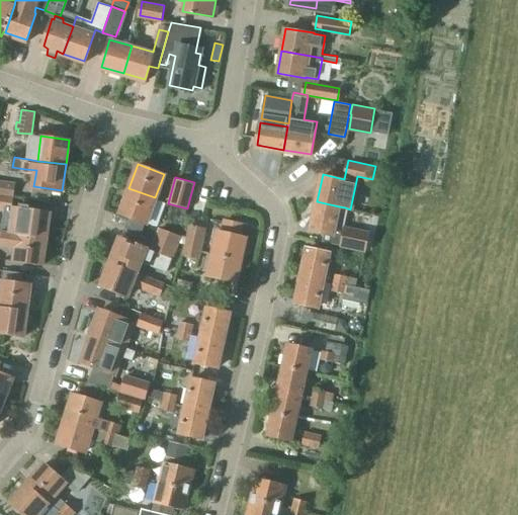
[(0,193),(14,195),(16,182),(0,179),(0,193)]
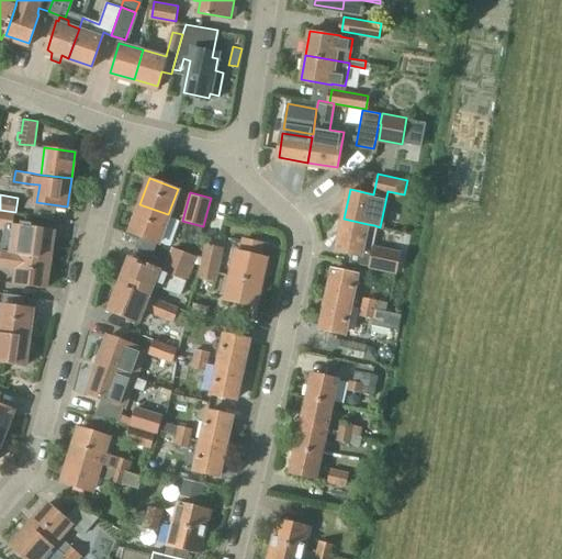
[(168,214),(139,204),(131,231),(159,241),(168,214)]
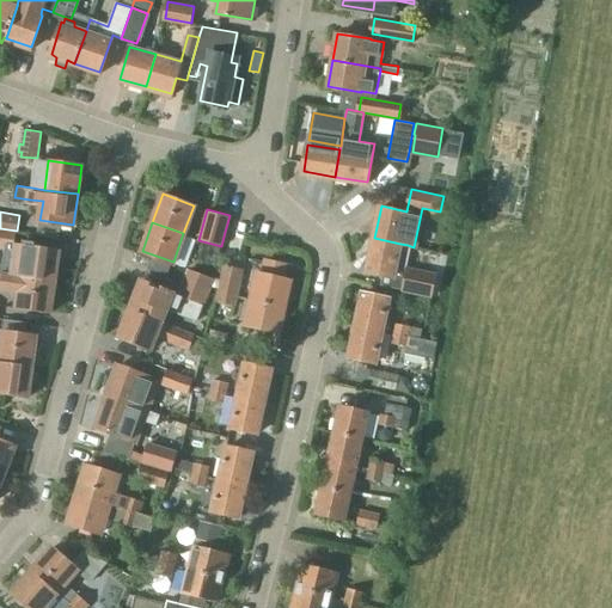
[(0,228),(0,245),(14,247),(17,231),(0,228)]
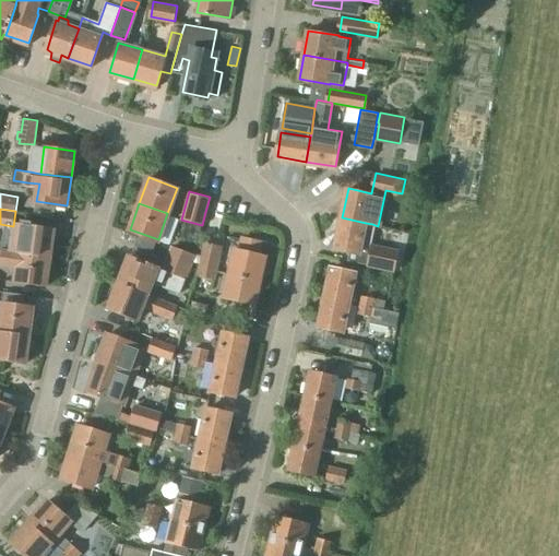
[(342,217),(335,247),(358,252),(356,261),(394,269),(399,250),(368,244),(372,224),(366,223),(342,217)]
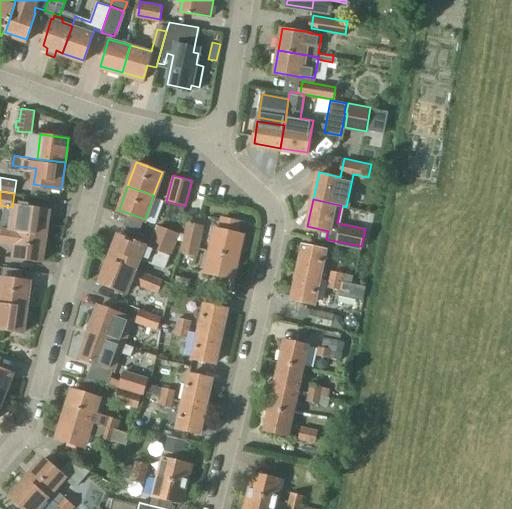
[(9,229),(11,229),(46,234),(49,210),(12,205),(9,229)]
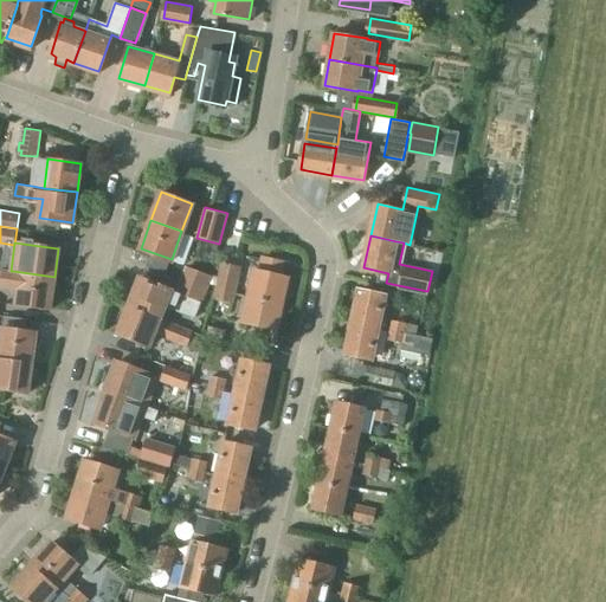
[(249,295),(282,303),(288,277),(281,274),(284,260),(263,256),(260,270),(255,269),(249,295)]
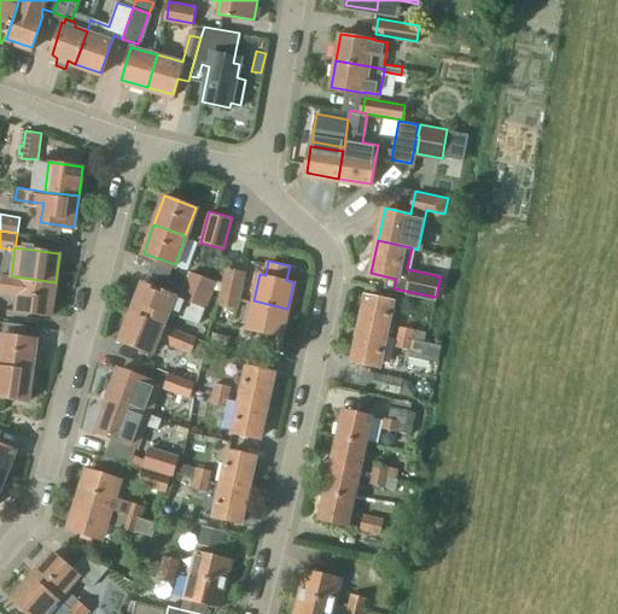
[(221,293),(239,298),(245,270),(227,267),(221,293)]
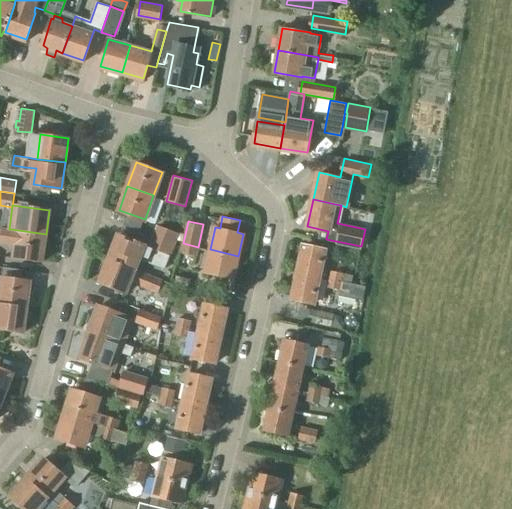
[(154,235),(174,243),(178,232),(159,224),(154,235)]
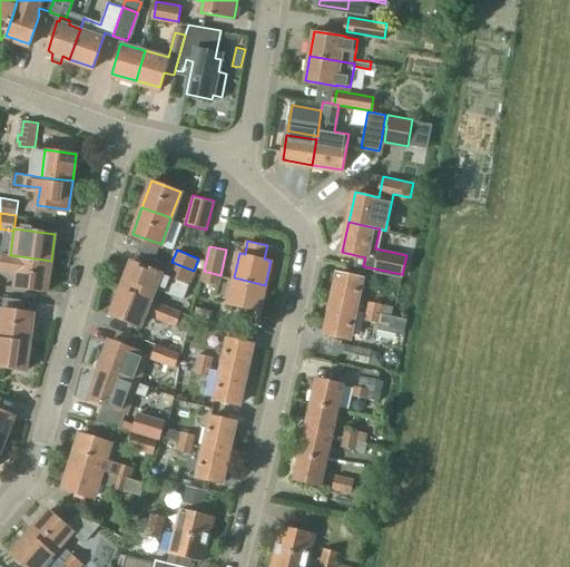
[(47,290),(51,261),(12,255),(10,255),(0,253),(0,269),(18,272),(16,285),(47,290)]
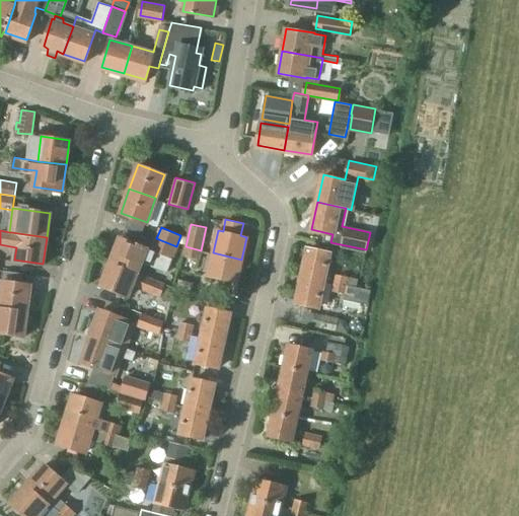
[(156,238),(152,249),(121,236),(112,261),(137,271),(141,260),(167,270),(176,246),(156,238)]
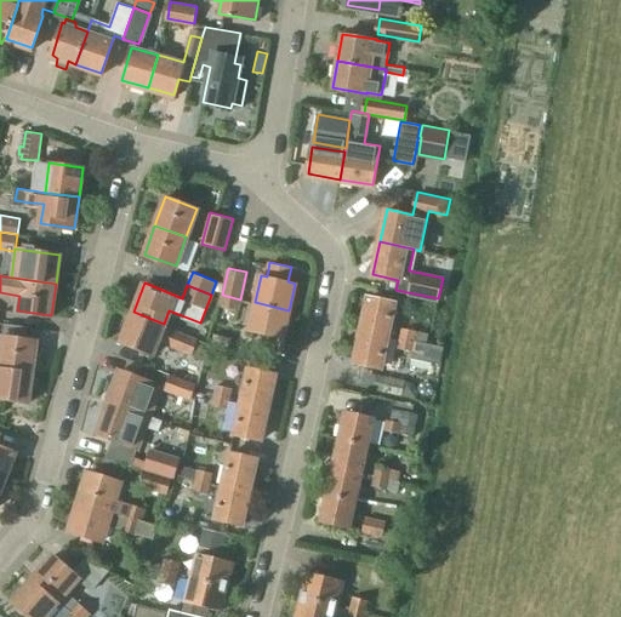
[(240,300),(222,295),(220,304),(238,308),(240,300)]
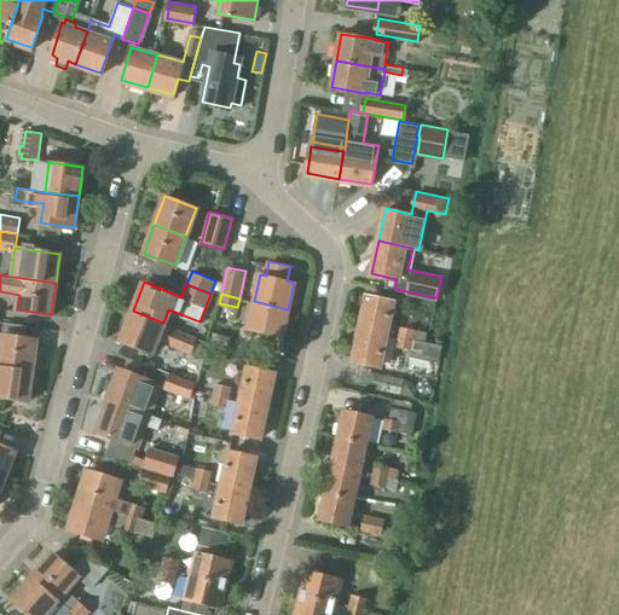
[(359,328),(386,334),(393,301),(366,295),(359,328)]
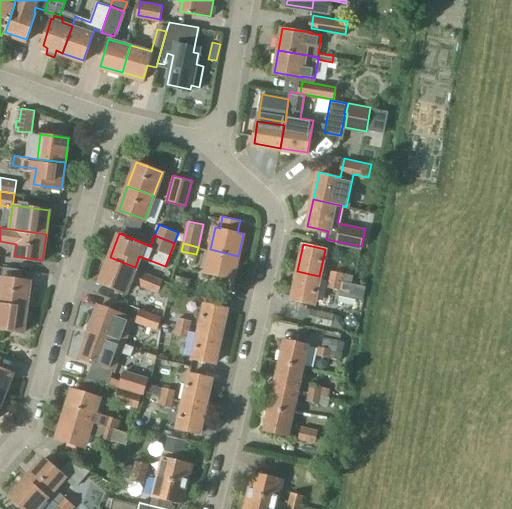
[(238,256),(210,249),(205,271),(234,277),(238,256)]
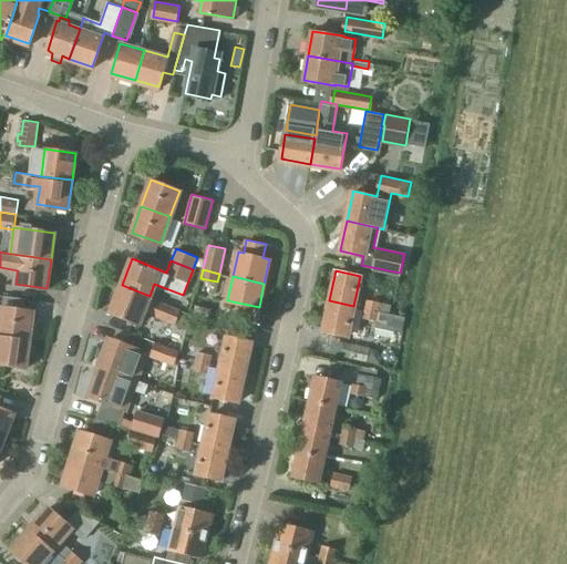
[(163,317),(164,313),(177,317),(176,321),(186,326),(188,311),(150,296),(122,285),(111,311),(140,322),(145,309),(163,317)]
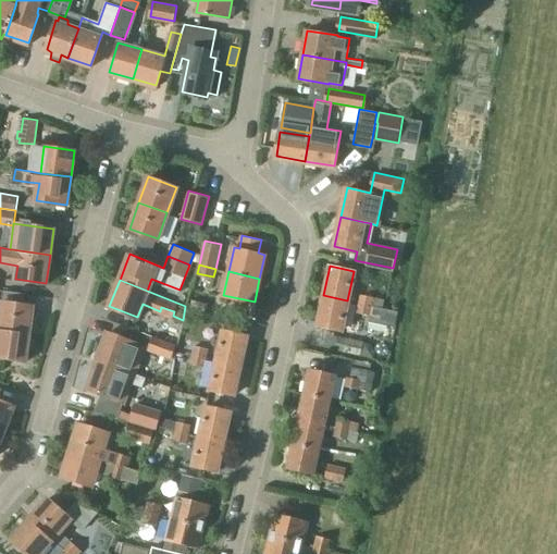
[(359,303),(382,308),(384,298),(361,294),(359,303)]
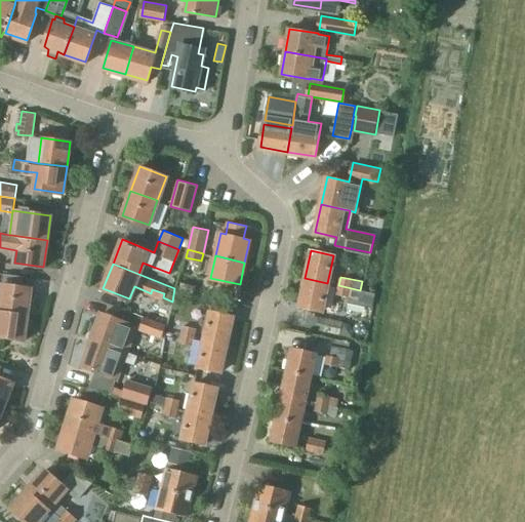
[(327,283),(305,278),(299,306),(322,311),(327,283)]
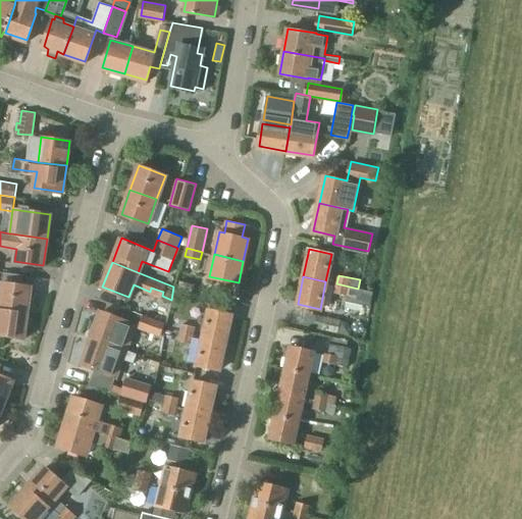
[(3,281),(0,299),(0,308),(28,313),(31,286),(3,281)]
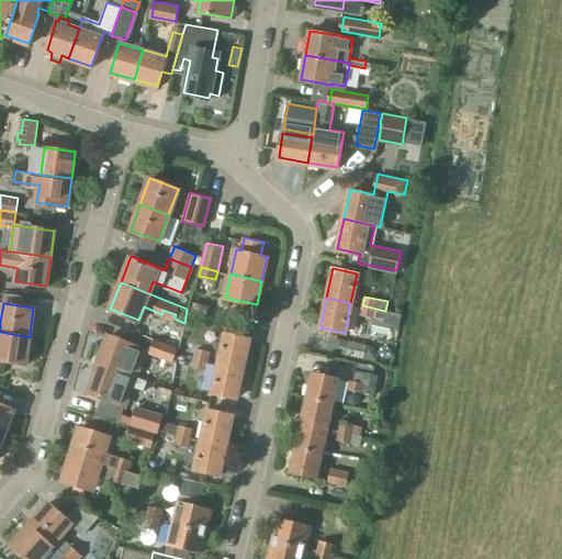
[(386,320),(388,312),(385,311),(362,305),(360,314),(386,320)]
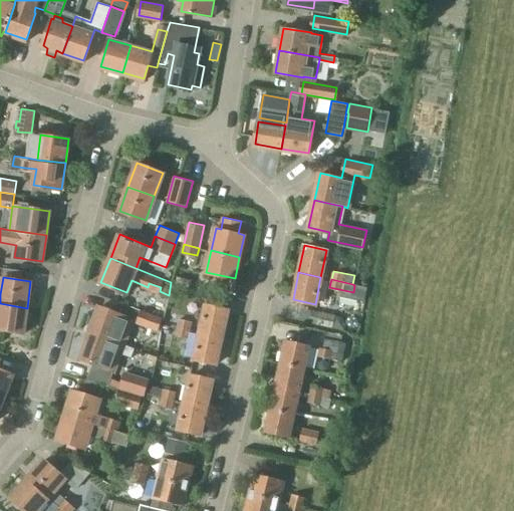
[(149,283),(148,287),(160,291),(161,287),(149,283)]
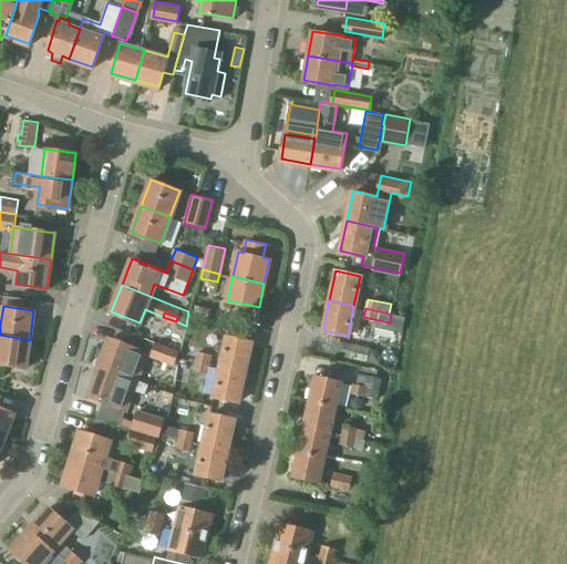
[(0,335),(0,362),(26,367),(30,340),(0,335)]
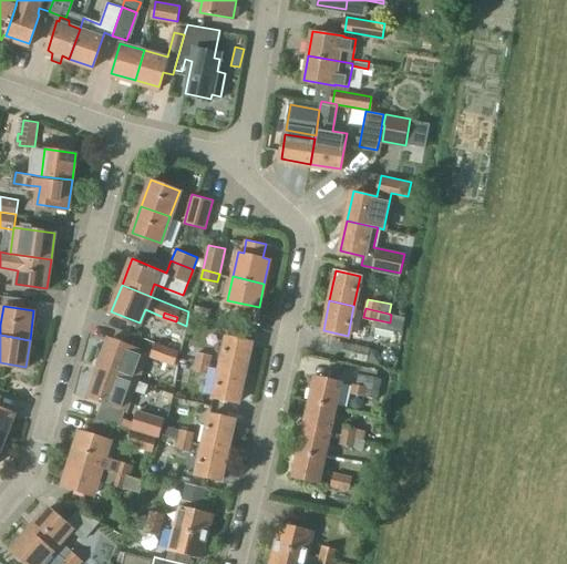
[(220,366),(245,371),(251,341),(227,336),(220,366)]
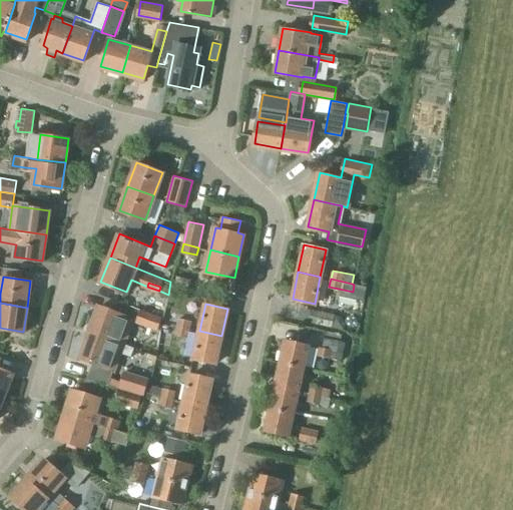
[(120,313),(100,306),(95,318),(91,317),(87,329),(91,331),(90,332),(110,340),(122,344),(124,345),(133,318),(120,313)]
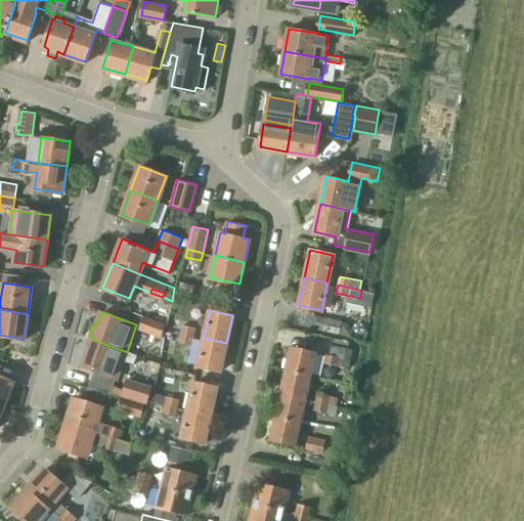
[(341,321),(341,320),(317,315),(314,329),(339,334),(341,321)]
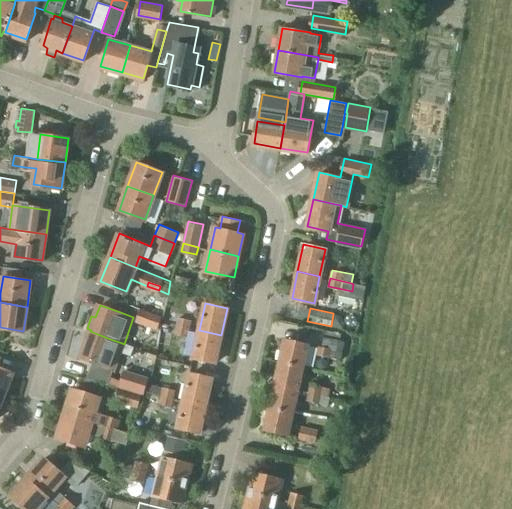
[(142,309),(137,321),(158,328),(162,316),(142,309)]
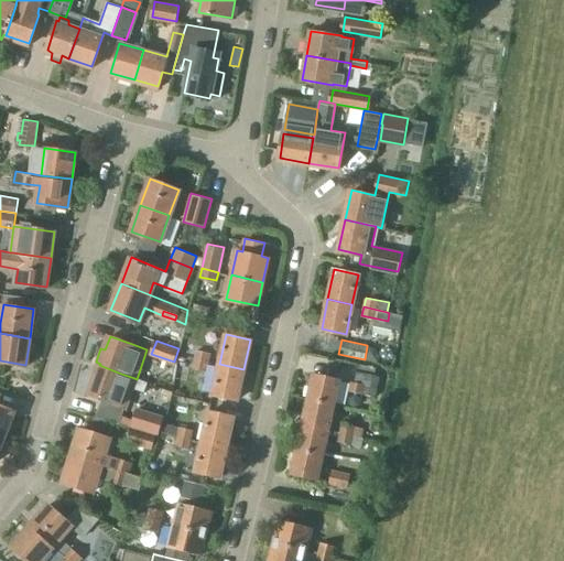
[(367,346),(365,359),(377,362),(378,354),(375,348),(367,346)]
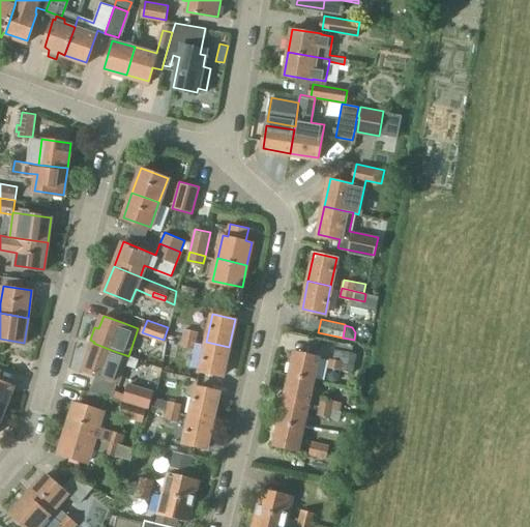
[(185,328),(183,337),(196,340),(198,331),(185,328)]
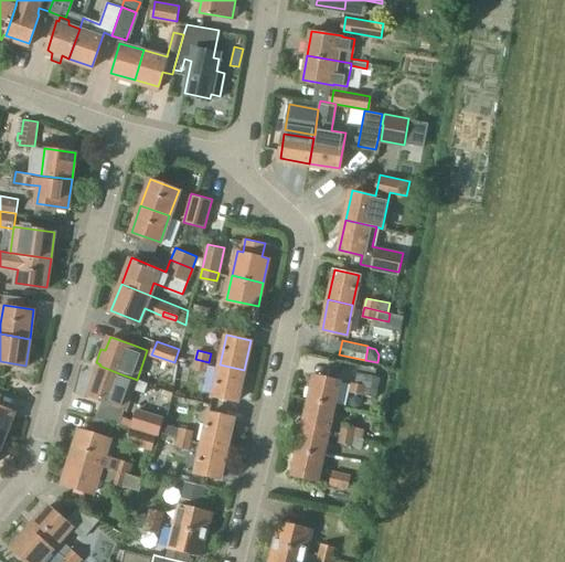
[(209,362),(195,359),(194,368),(208,371),(209,362)]
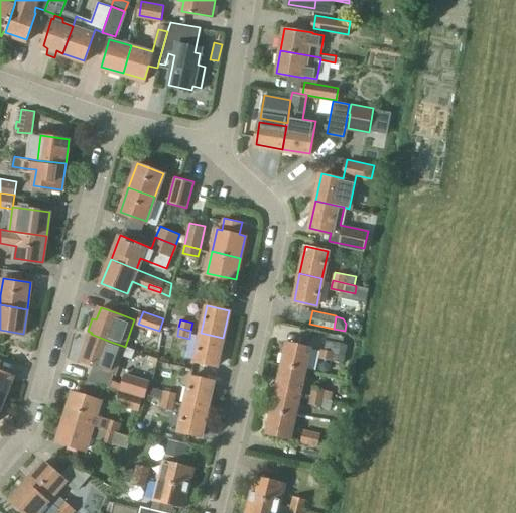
[(223,338),(201,333),(195,360),(217,365),(223,338)]
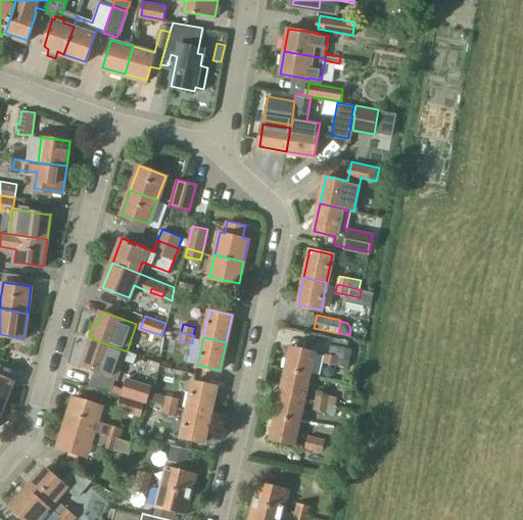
[(134,363),(137,356),(127,351),(125,350),(112,346),(92,338),(83,365),(103,372),(107,362),(120,366),(122,359),(134,363)]
